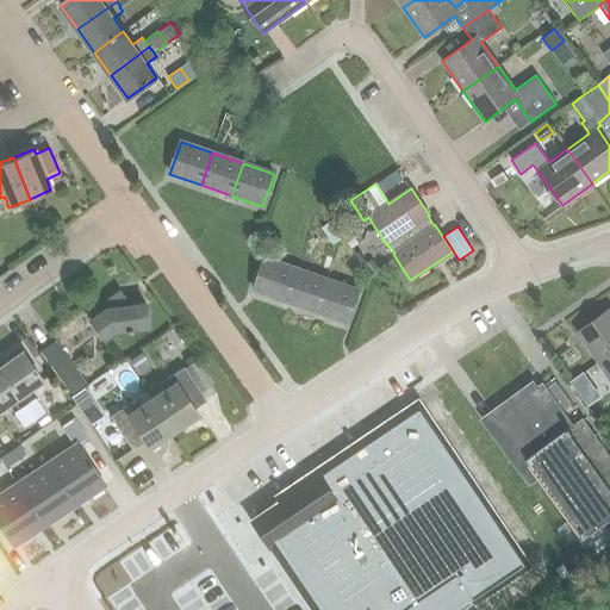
[(285,302),(297,269),(266,259),(254,291),(285,302)]
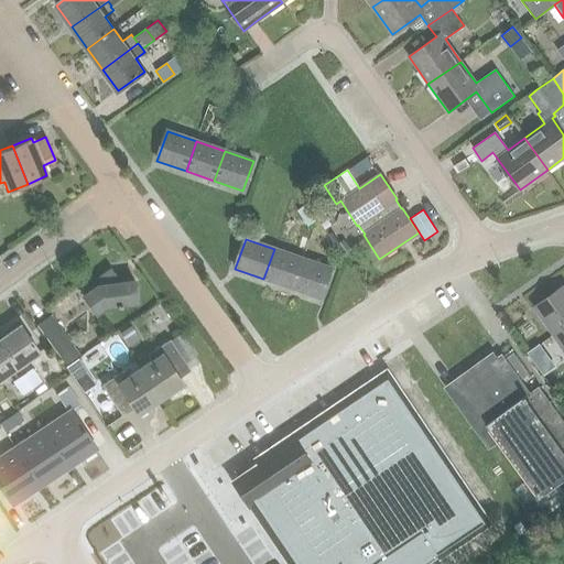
[(292,289),(302,259),(274,249),(263,279),(292,289)]
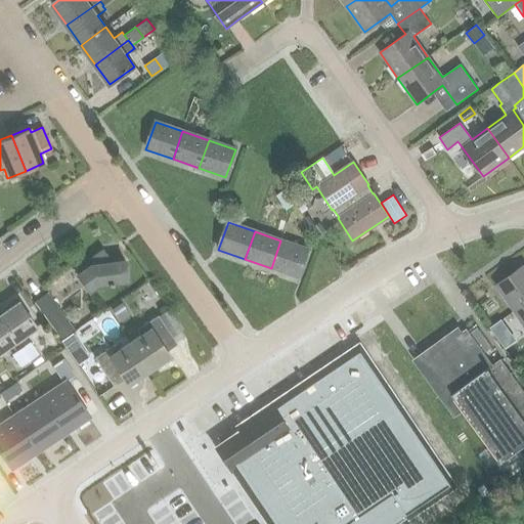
[(271,268),(298,277),(307,250),(280,241),(271,268)]
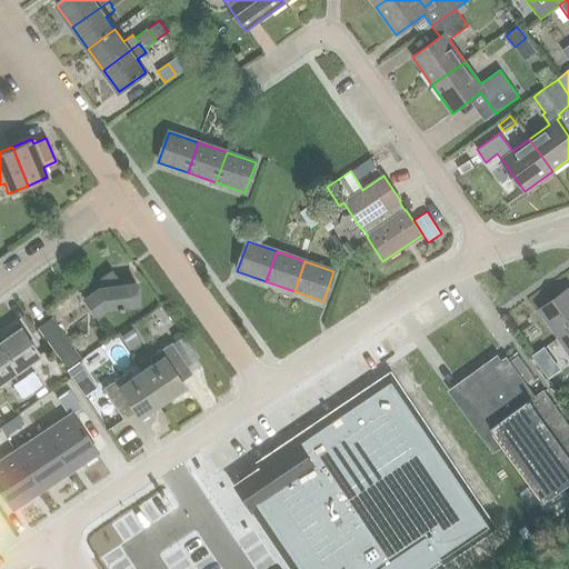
[(136,283),(118,286),(108,272),(93,283),(97,289),(82,299),(96,317),(106,309),(138,306),(136,283)]
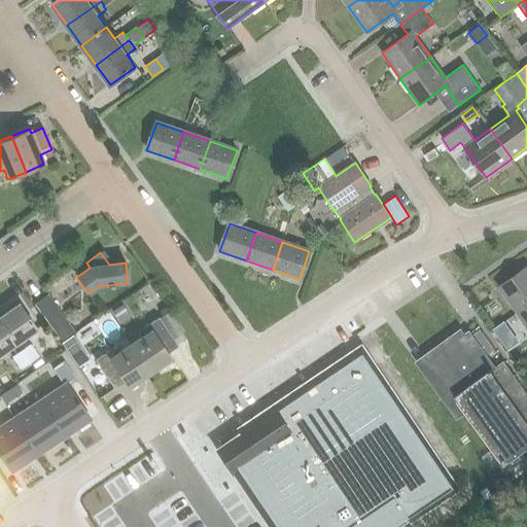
[(517,312),(526,305),(526,267),(498,287),(517,312)]
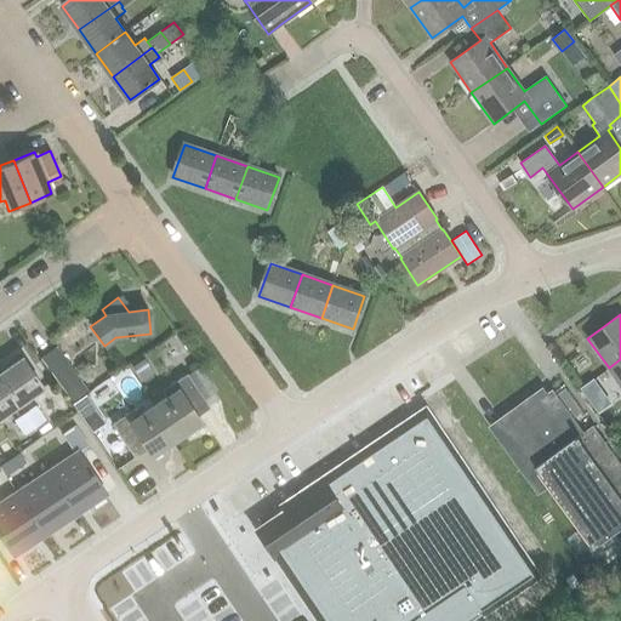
[(86,389),(55,346),(39,358),(70,400),(86,389)]
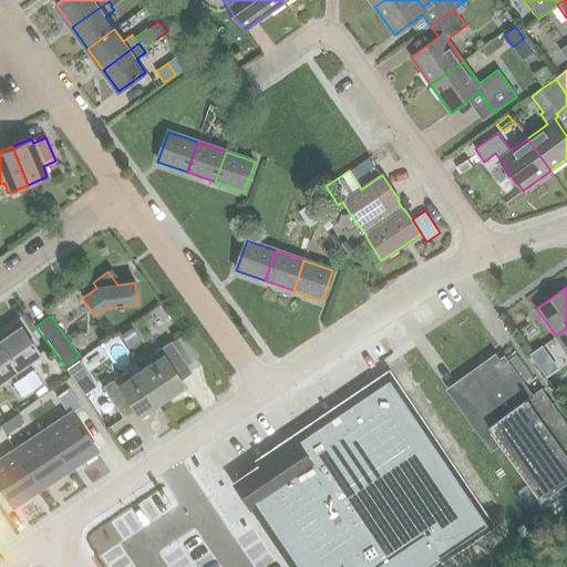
[(0,346),(16,370),(39,354),(19,327),(0,340),(0,346)]
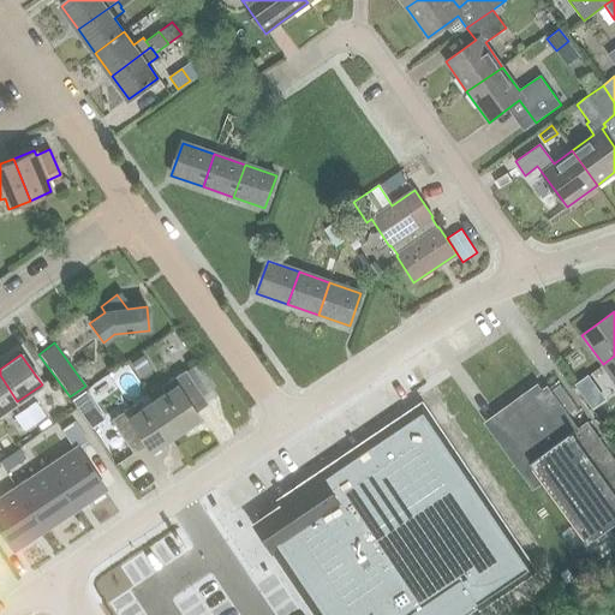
[(151,370),(142,354),(130,363),(139,378),(151,370)]
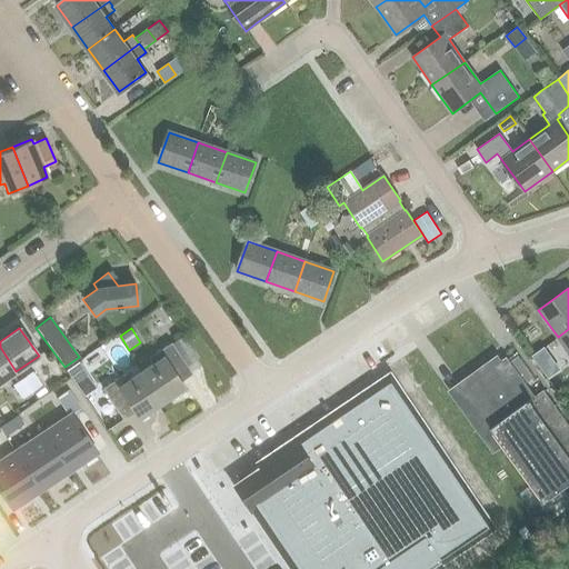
[(568,329),(558,337),(568,352),(568,329)]
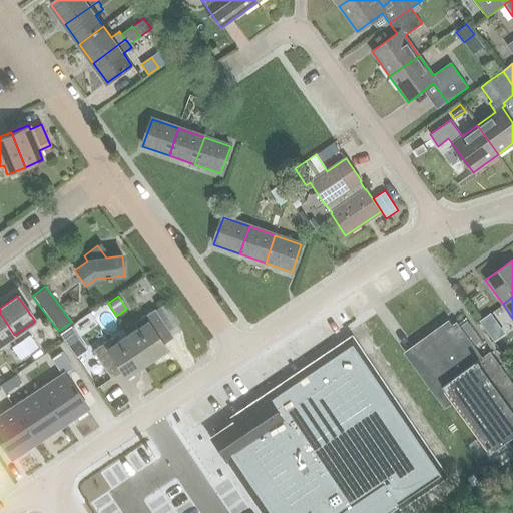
[(145,364),(165,350),(162,345),(172,338),(153,310),(133,324),(136,329),(126,336),(145,364)]
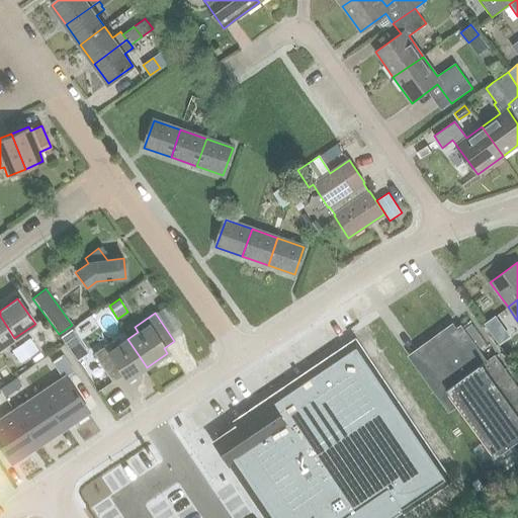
[(0,347),(14,338),(0,316),(0,347)]
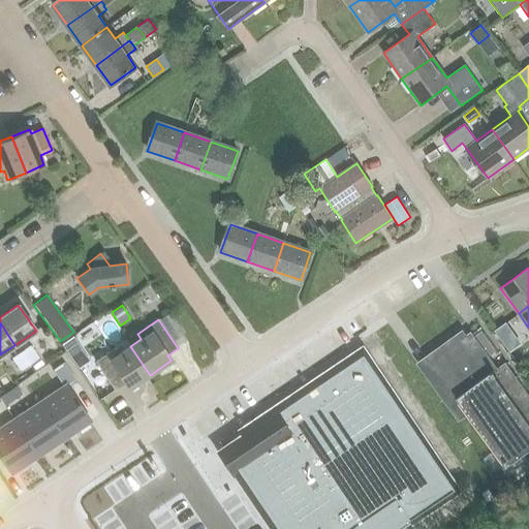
[(497,330),(496,330),(496,331),(499,336),(510,328),(506,322),(497,330)]
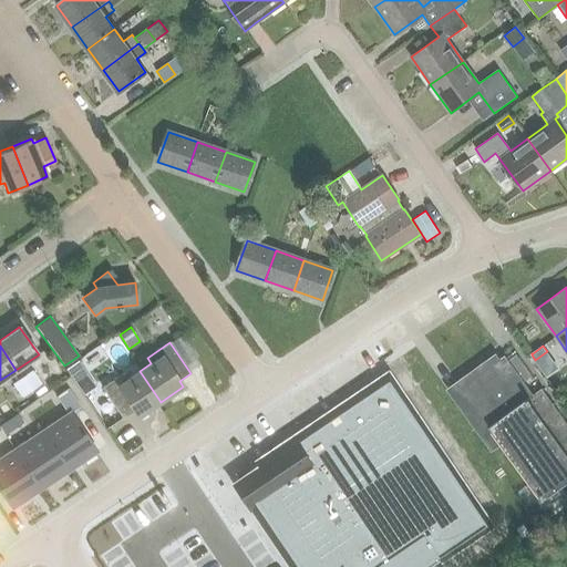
[(500,359),(461,388),(501,443),(542,500),(566,481),(566,424),(540,388),(532,394),(523,381),(507,360),(504,356),(500,359)]
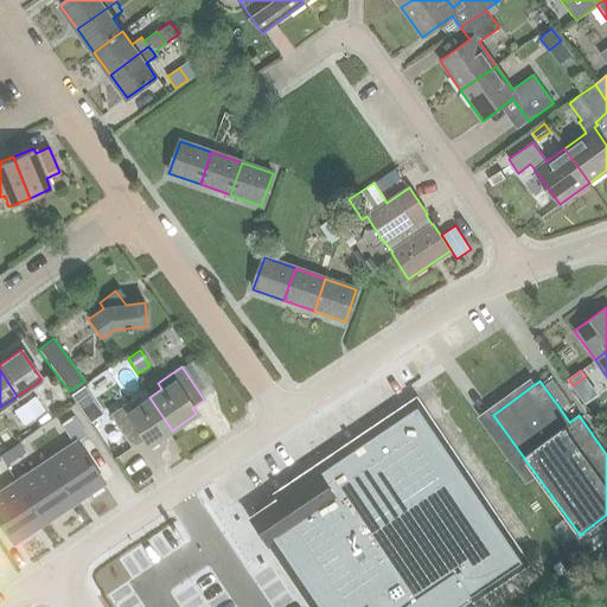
[(91,397),(84,387),(71,396),(78,406),(91,397)]
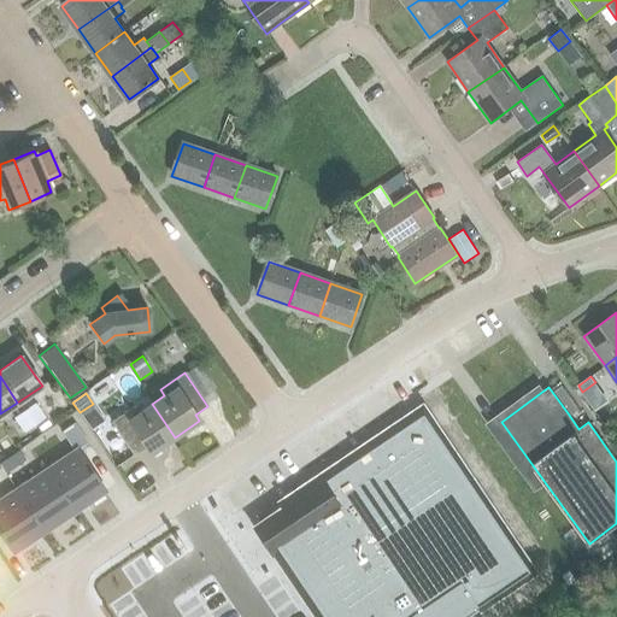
[(35,403),(23,410),(34,424),(35,424),(45,417),(35,404),(35,403)]
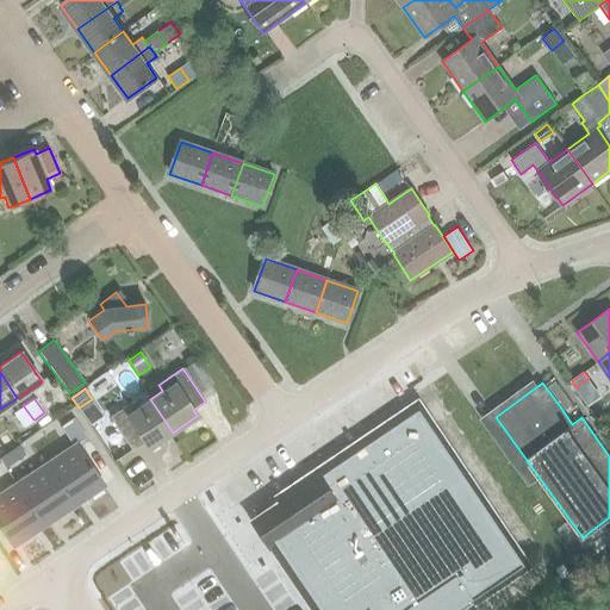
[(148,449),(173,433),(150,399),(137,408),(134,400),(109,417),(131,450),(143,442),(148,449)]
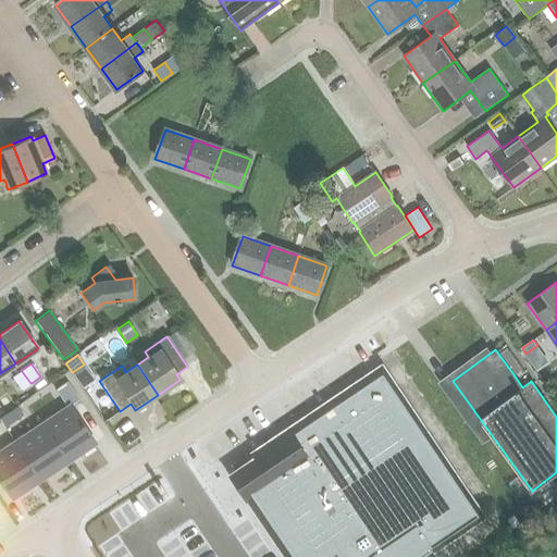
[(21,391),(31,383),(21,370),(11,376),(21,391)]
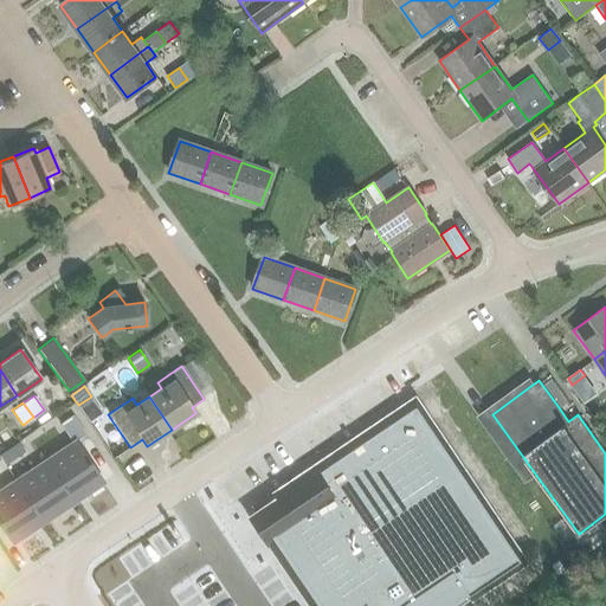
[(274,500),(255,511),(270,535),(318,605),(456,605),(522,562),(416,404),(274,500)]
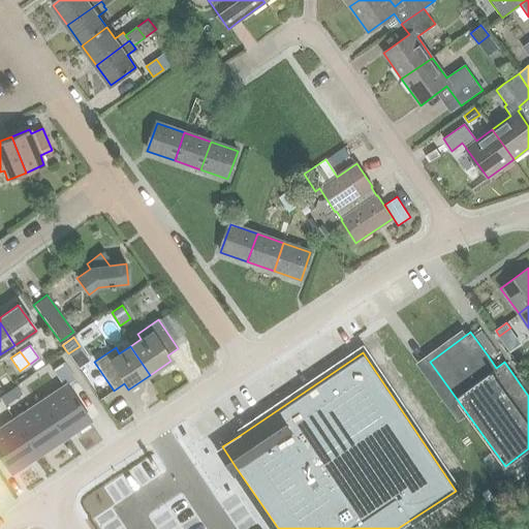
[(38,358),(30,364),(34,370),(42,364),(38,358)]
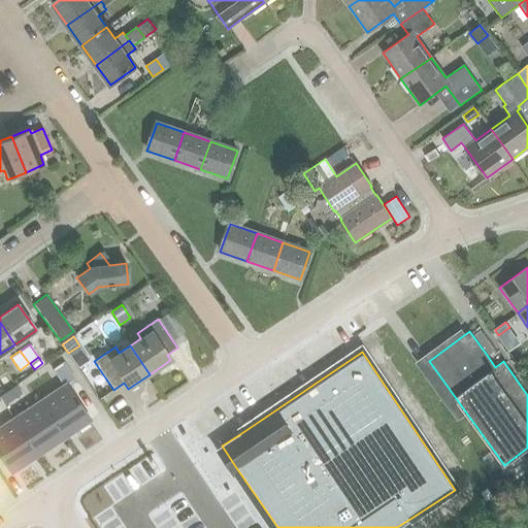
[(53,369),(59,378),(69,372),(62,363),(53,369)]
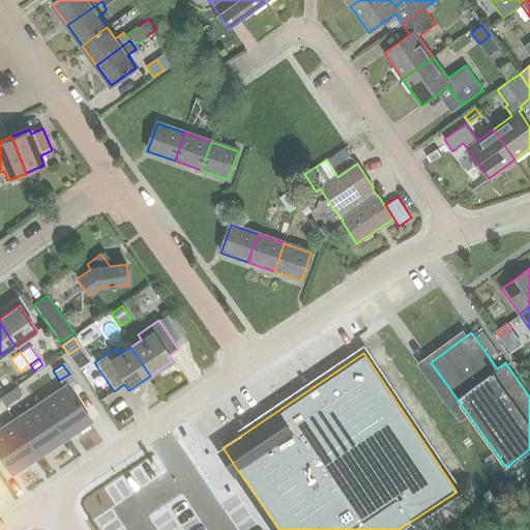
[(66,384),(38,403),(64,440),(91,422),(66,384)]
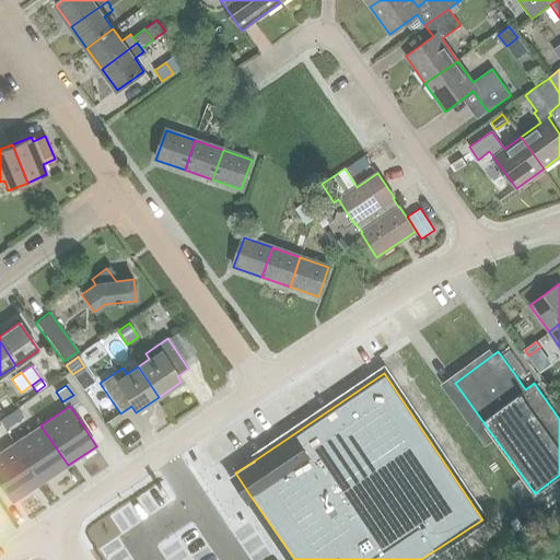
[(0,418),(0,420),(6,428),(14,422),(9,412),(0,418)]
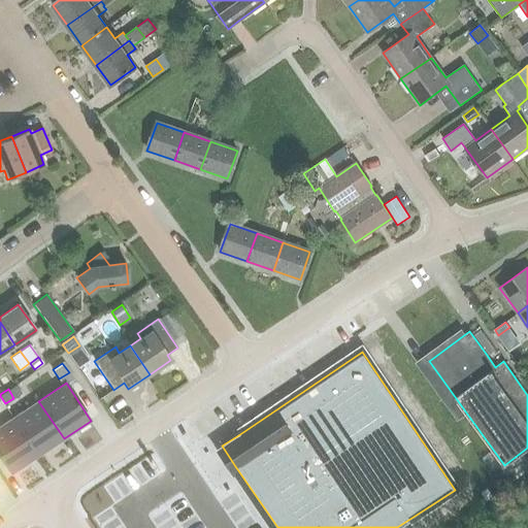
[(38,401),(12,418),(38,456),(64,438),(38,401)]
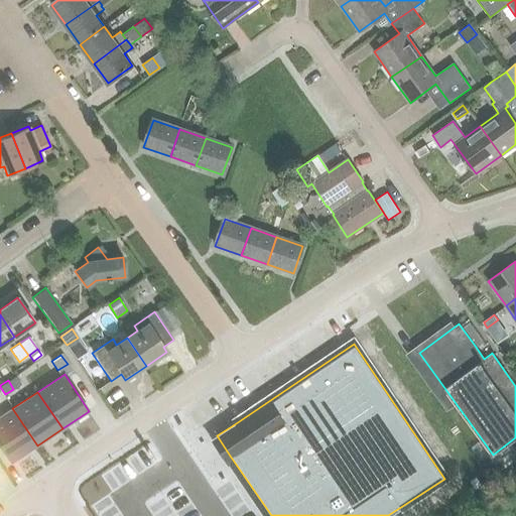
[(12,408),(0,416),(0,448),(10,464),(37,445),(12,408)]
